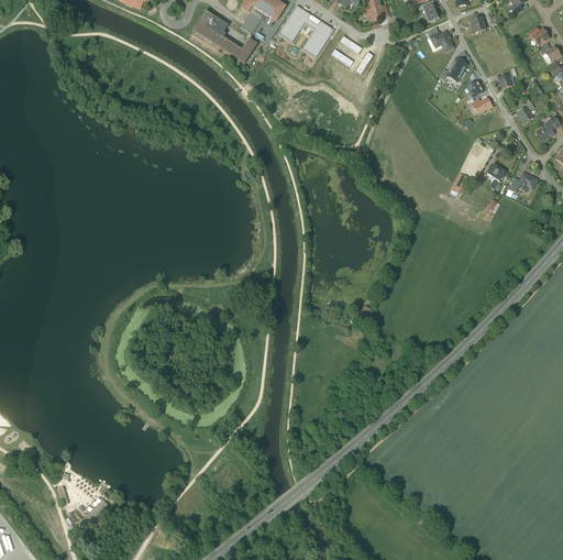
[(244,0),(241,4),(250,10),(253,4),(265,12),(276,20),(286,4),(279,0),(244,0)]
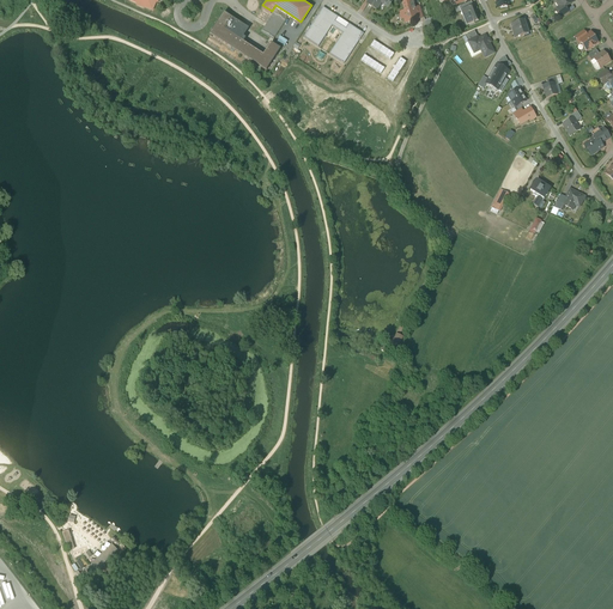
[(419,4),(404,8),(406,19),(417,16),(416,10),(420,8),(419,4)]
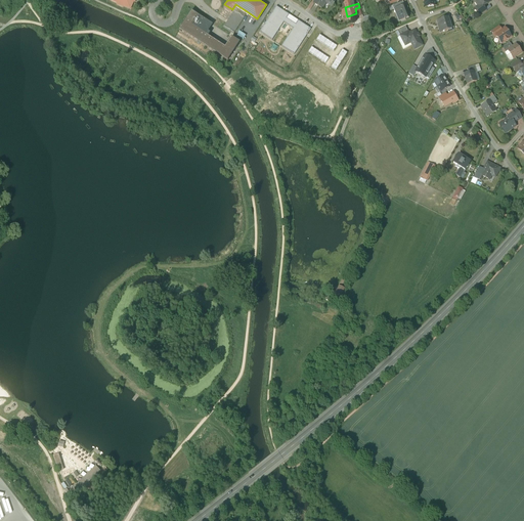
[(403,3),(395,6),(400,18),(409,15),(407,10),(407,11),(403,3)]
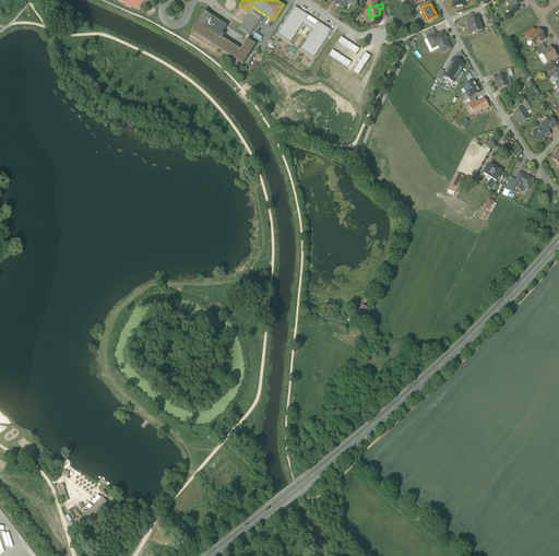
[(295,4),(277,32),(290,40),(302,21),(312,27),(300,47),(313,56),(332,28),(319,19),(316,23),(306,16),(308,13),(295,4)]
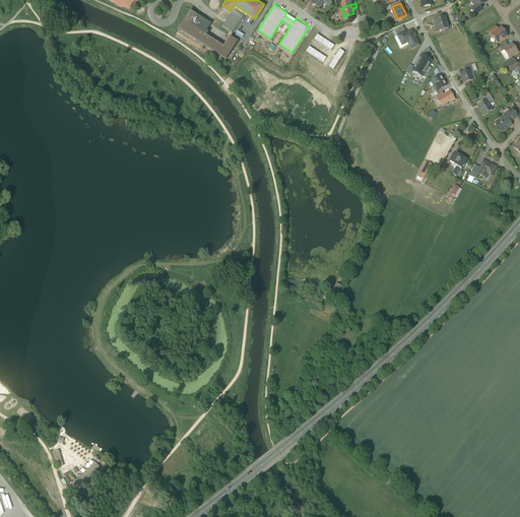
[(475,4),(471,7),(476,13),(482,8),(479,4),(476,6),(475,4)]
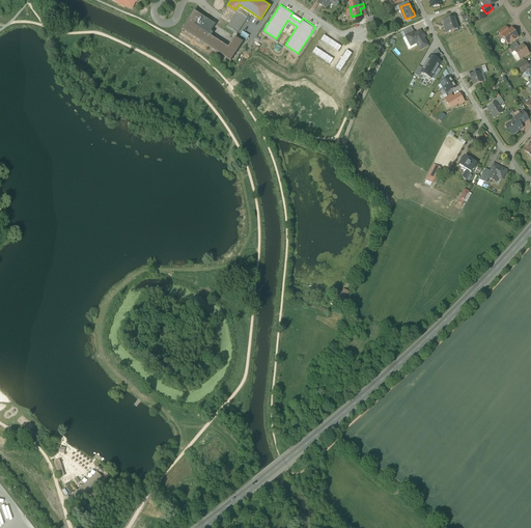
[(214,21),(194,8),(182,27),(201,39),(200,39),(203,42),(231,59),(244,40),(234,34),(228,45),(212,34),(214,31),(208,28),(214,21)]
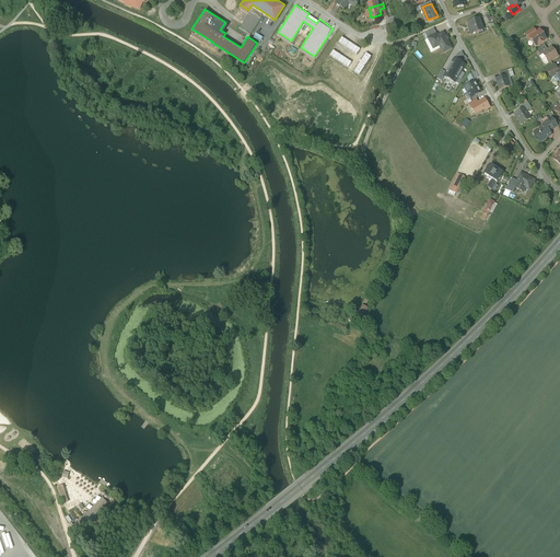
[(479,15),(467,20),(470,32),(482,28),(482,27),(481,28),(479,20),(480,20),(479,15)]
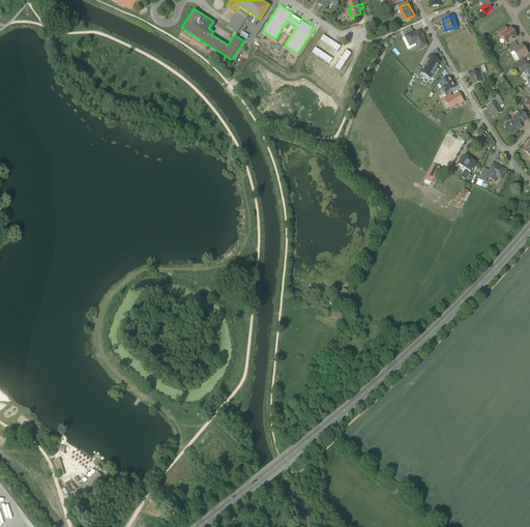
[(410,24),(405,27),(405,29),(404,30),(406,34),(413,30),(410,24)]
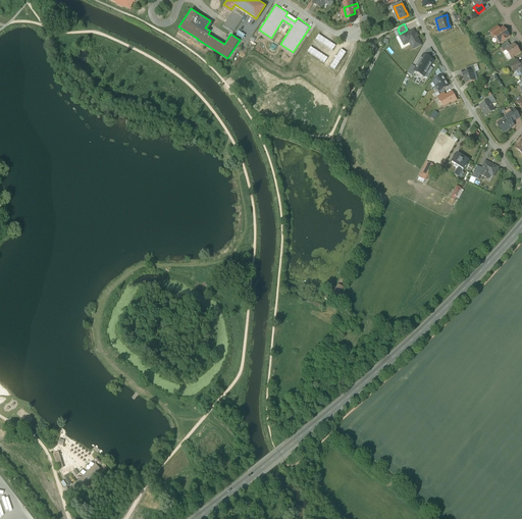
[(497,23),(489,29),(493,34),(494,33),(493,32),(500,28),(497,23)]
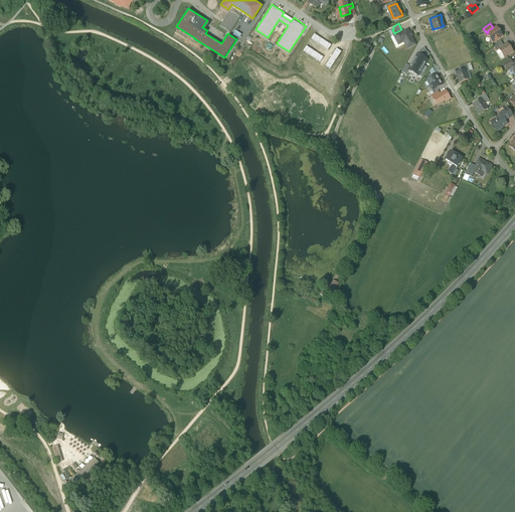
[(493,27),(487,31),(488,32),(493,40),(503,33),(496,24),(493,27)]
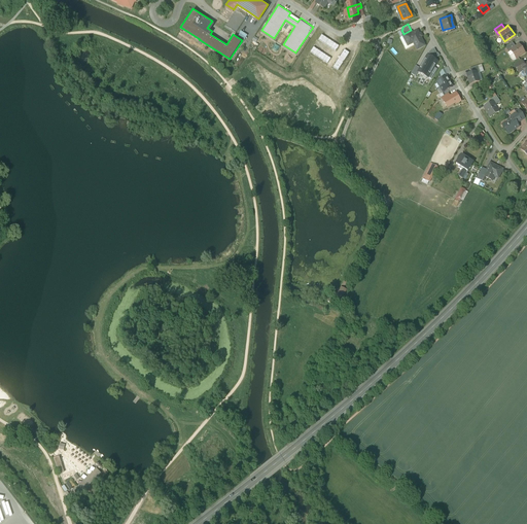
[(419,32),(417,28),(412,31),(411,30),(403,34),(407,41),(403,43),(406,46),(415,42),(417,46),(421,44),(421,43),(424,42),(420,34),(421,34),(420,32),(419,32)]
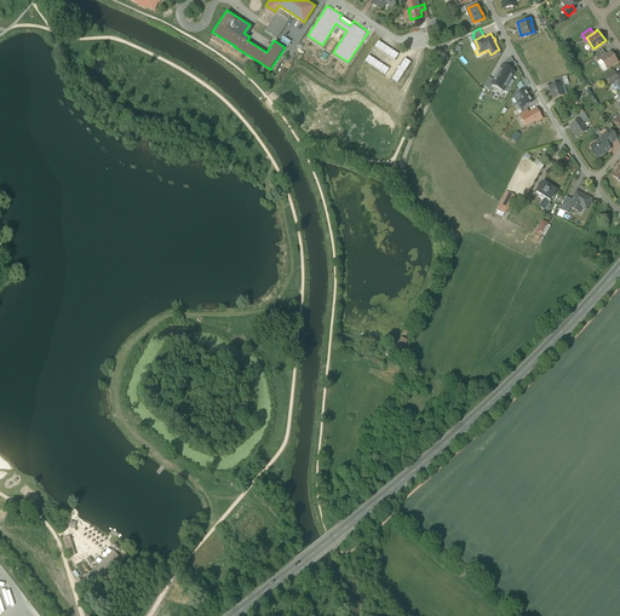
[(603,46),(595,52),(598,58),(601,57),(607,52),(603,46)]
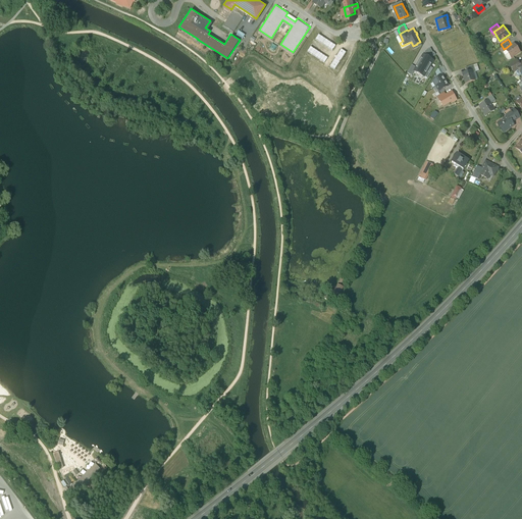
[(511,44),(506,48),(511,55),(520,49),(515,42),(511,44)]
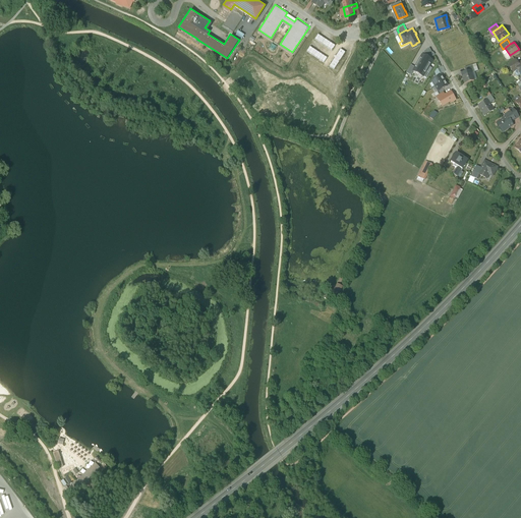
[(432,58),(422,52),(413,68),(426,75),(429,70),(426,68),(432,58)]
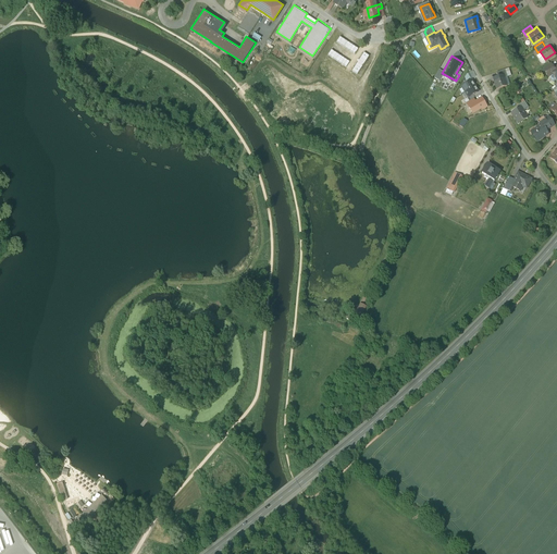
[(551,61),(543,66),(548,74),(553,71),(551,69),(554,65),(551,61)]
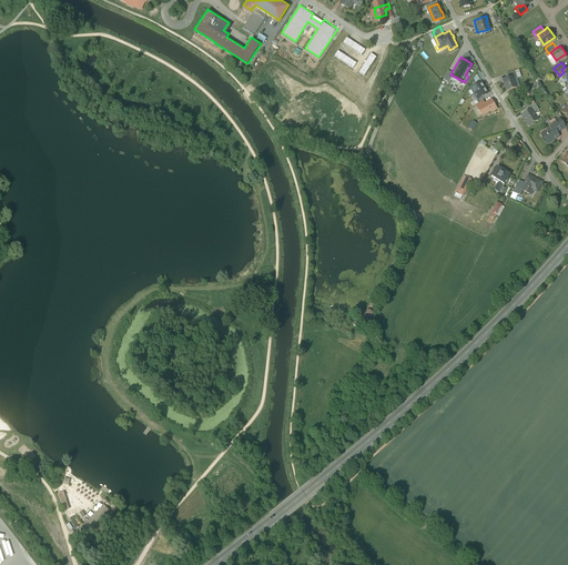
[(508,76),(504,77),(505,80),(504,81),(505,84),(506,86),(507,88),(516,84),(514,77),(513,74),(508,76)]
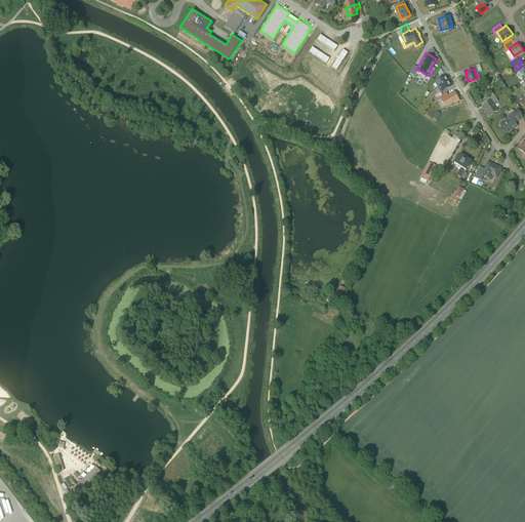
[(445,72),(434,79),(441,90),(452,83),(445,72)]
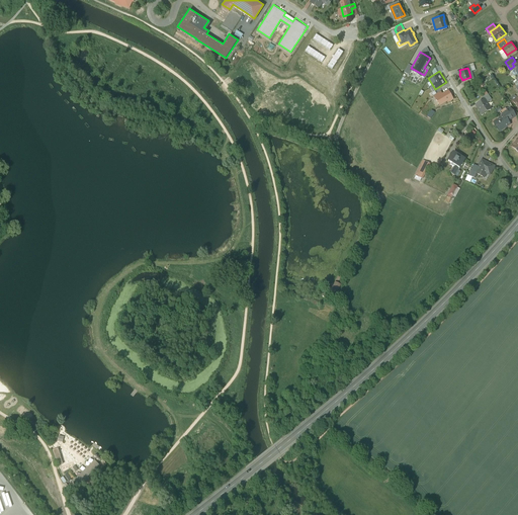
[(434,94),(439,104),(448,99),(448,100),(454,97),(449,88),(442,92),(441,90),(434,94)]
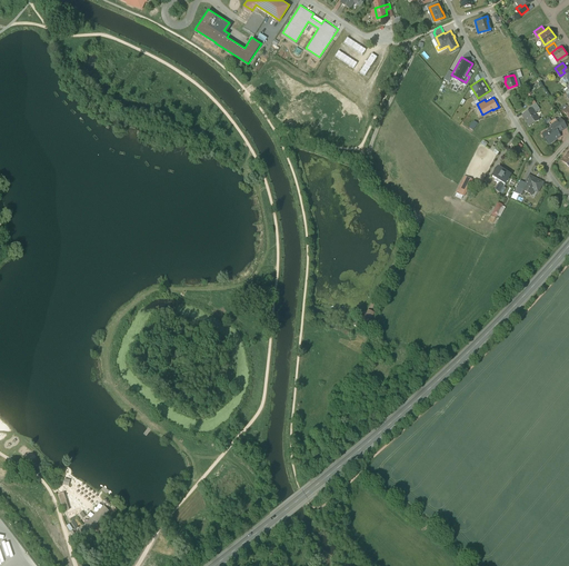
[(530,108),(523,112),(529,123),(539,117),(533,109),(532,107),(530,108)]
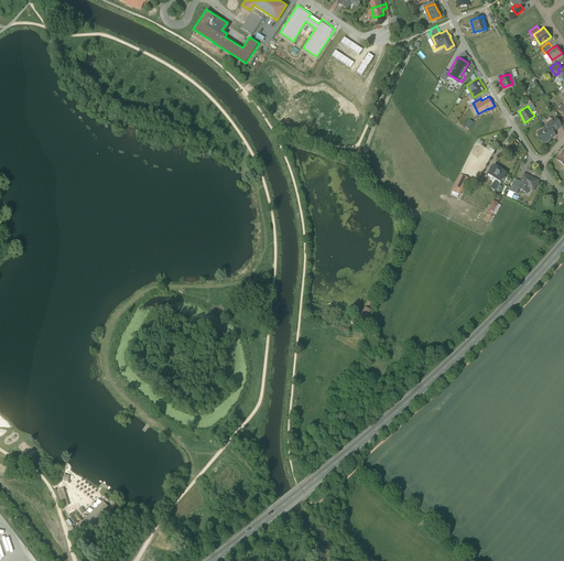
[(561,123),(555,116),(550,119),(555,127),(561,123)]
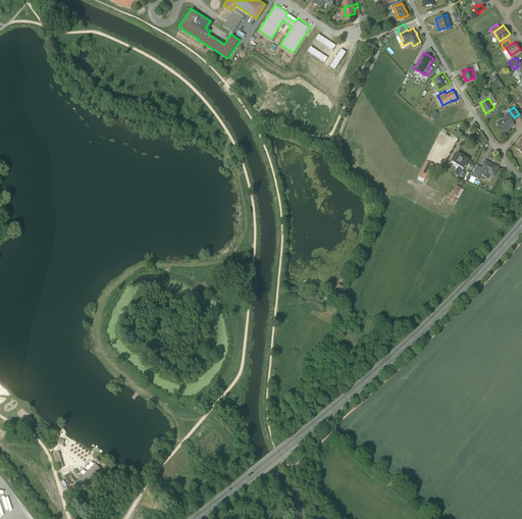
[(507,115),(498,121),(504,130),(514,122),(512,119),(514,117),(509,110),(505,113),(507,115)]
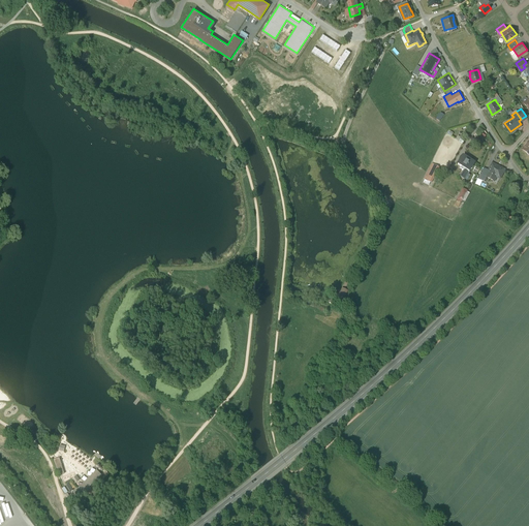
[(474,160),(463,153),(458,162),(465,166),(469,169),(474,160)]
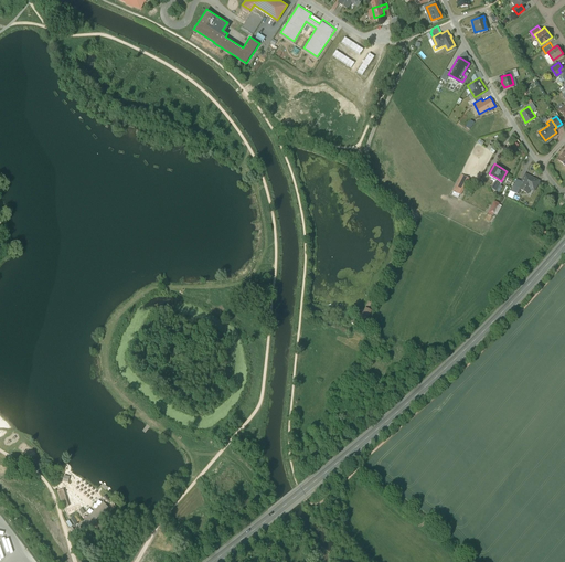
[(461,172),(452,189),(455,190),(459,192),(468,176),(461,172)]
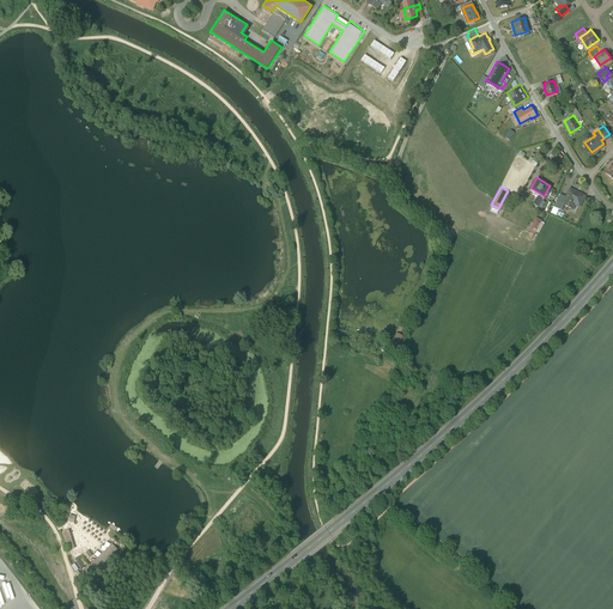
[(584,194),(570,187),(564,200),(563,202),(565,203),(572,207),(576,199),(581,201),(584,194)]
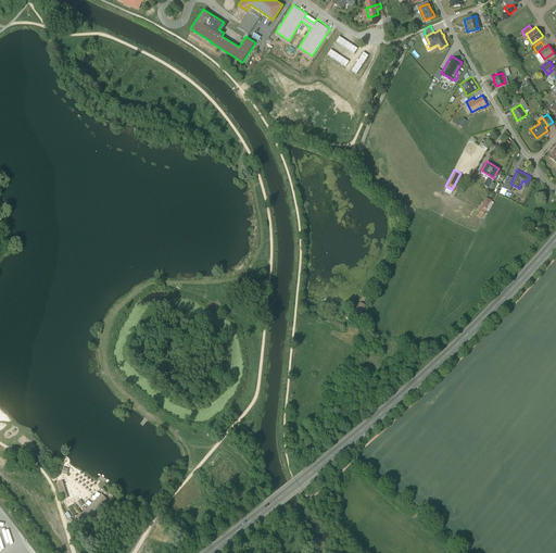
[(489,175),(484,183),(489,186),(493,178),(489,175)]
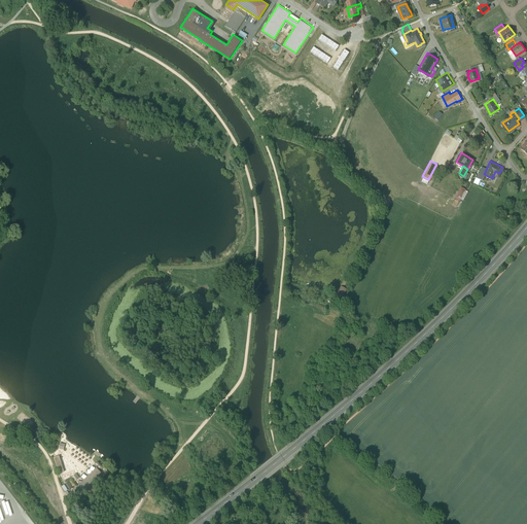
[(347,286),(341,284),(335,295),(341,299),(347,286)]
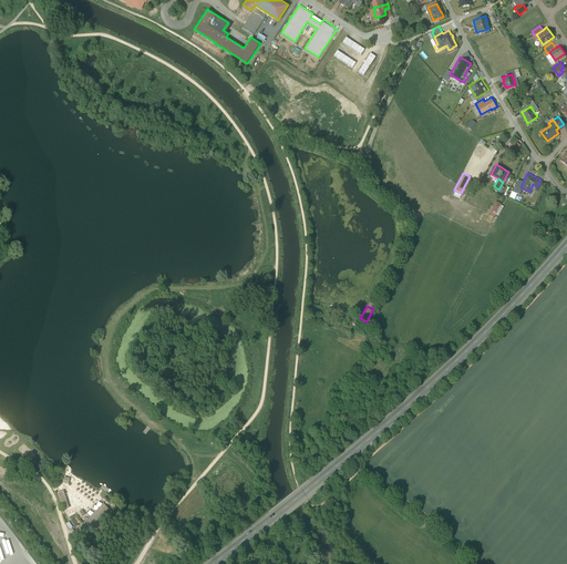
[(63,490),(58,491),(63,506),(68,505),(63,490)]
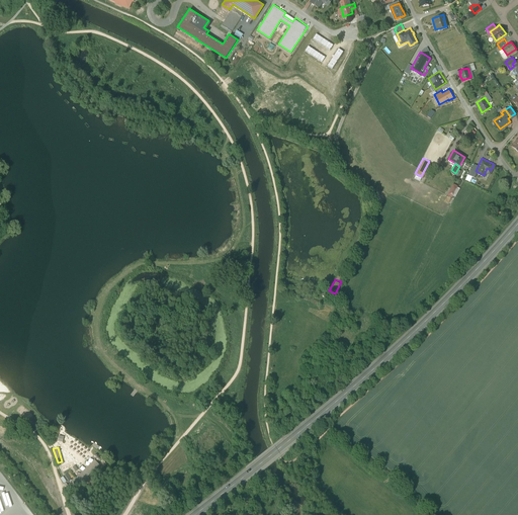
[(99,462),(94,457),(77,475),(81,480),(99,462)]
